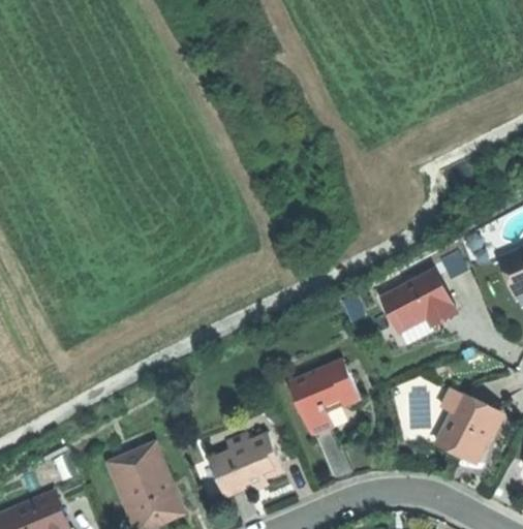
[(522,249),(499,259),(513,290),(522,286),(522,249)]
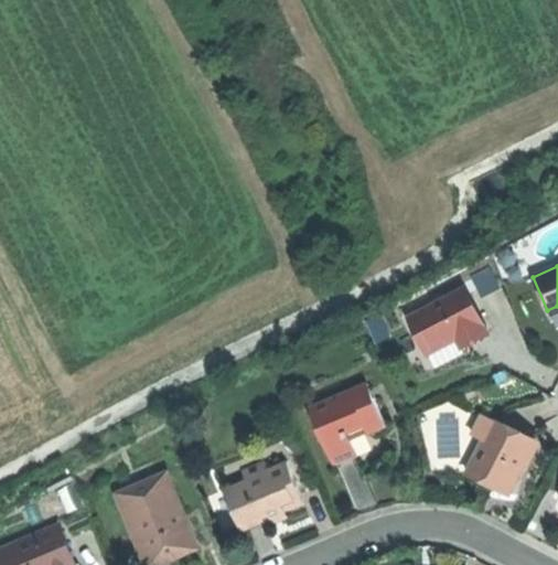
[(462,343),(483,332),(460,290),(406,320),(426,355),(454,340),(458,345),(462,343)]
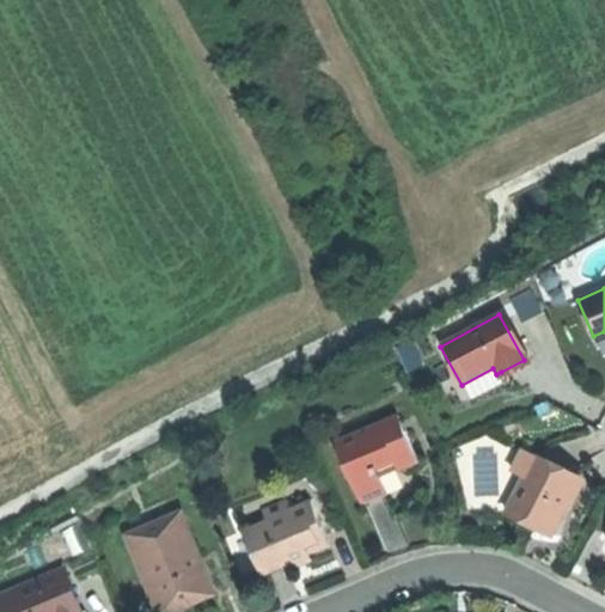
[(604,331),(593,336),(596,342),(604,337),(604,331)]
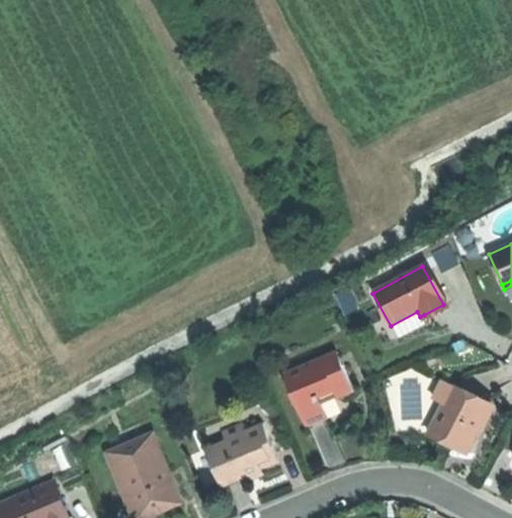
[(444,305),(443,305),(424,315),(427,319),(436,314),(446,309),(444,305)]
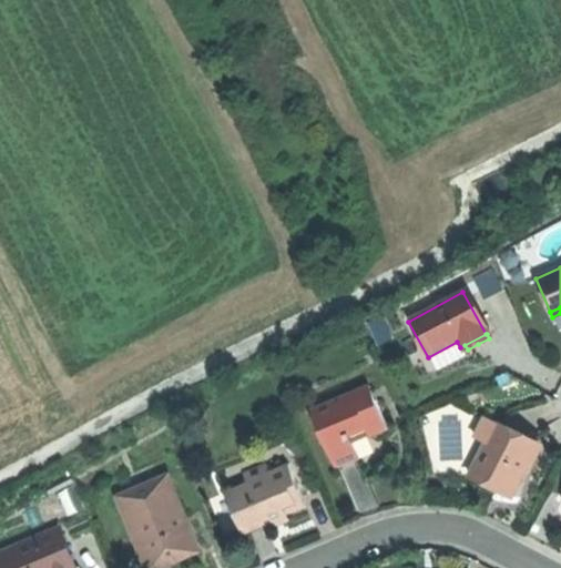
[(457,342),(428,357),(436,372),(466,356),(460,347),(457,342)]
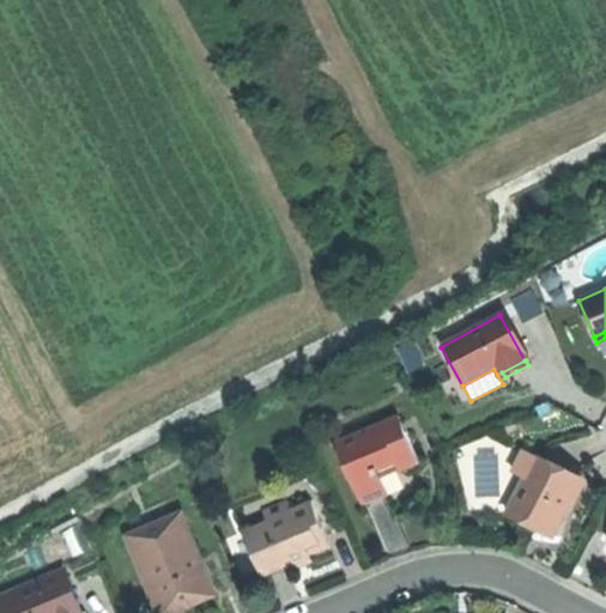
[(394,416),(391,417),(398,434),(401,431),(394,416)]
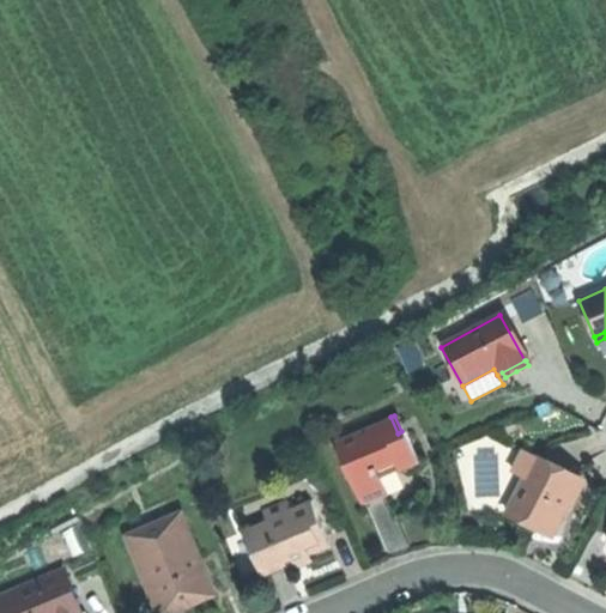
[(398,434),(391,417),(331,442),(356,504),(382,493),(375,478),(377,477),(374,468),(391,461),(394,469),(413,462),(401,431),(398,434)]
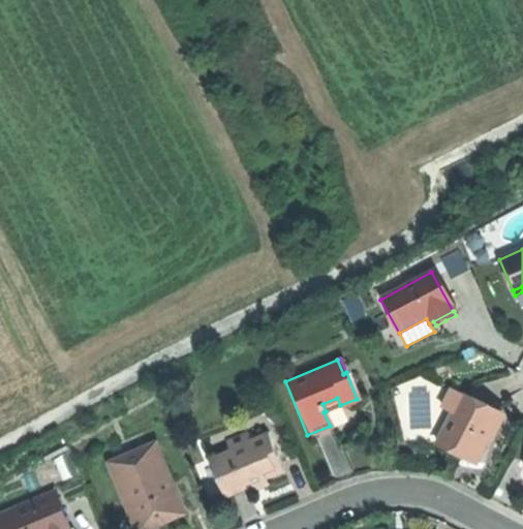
[(451,410),(461,393),(449,386),(439,405),(451,410)]
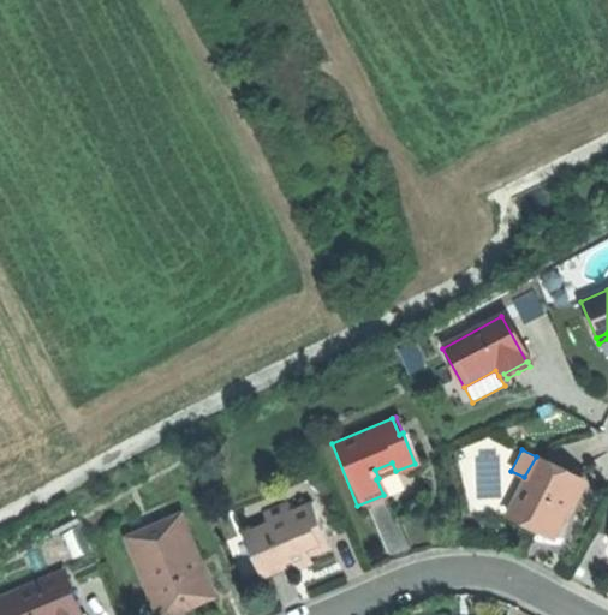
[(578,478),(536,457),(524,477),(508,507),(552,530),(578,478)]
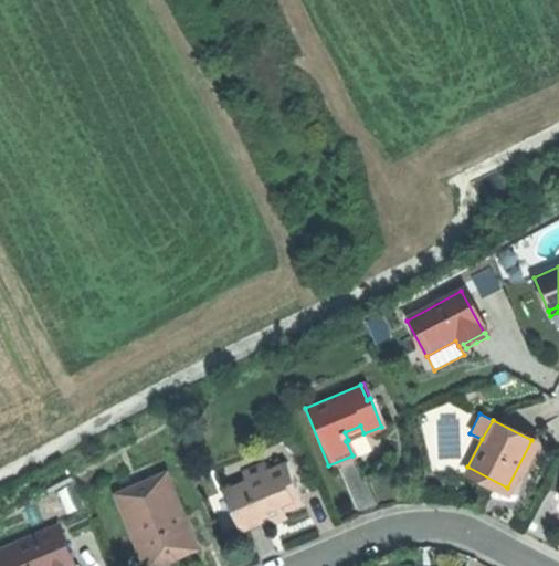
[(345,432),(348,440),(356,437),(364,433),(360,426),(345,432)]
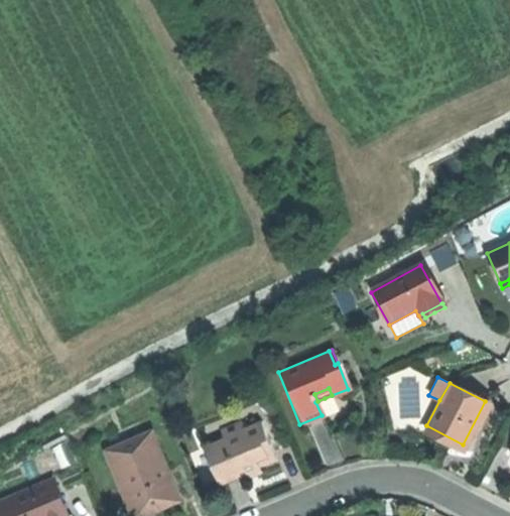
[(216,466),(212,468),(219,484),(231,479),(233,482),(241,479),(257,472),(259,471),(258,467),(276,460),(259,421),(242,429),(238,420),(221,428),(220,431),(223,439),(207,446),(216,466)]
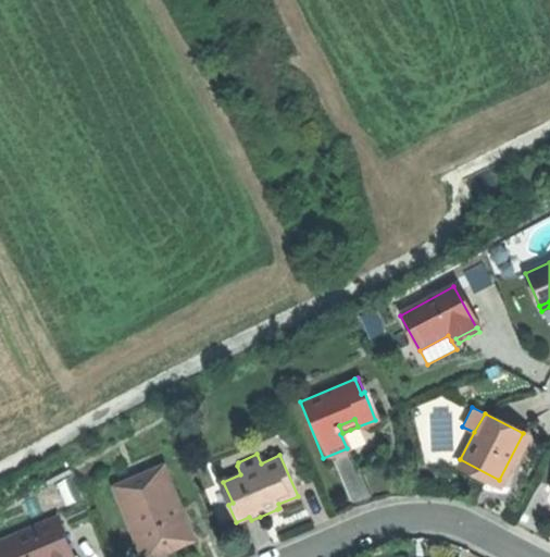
[(497,485),(499,480),(460,459),(458,465),(476,474),(497,485)]
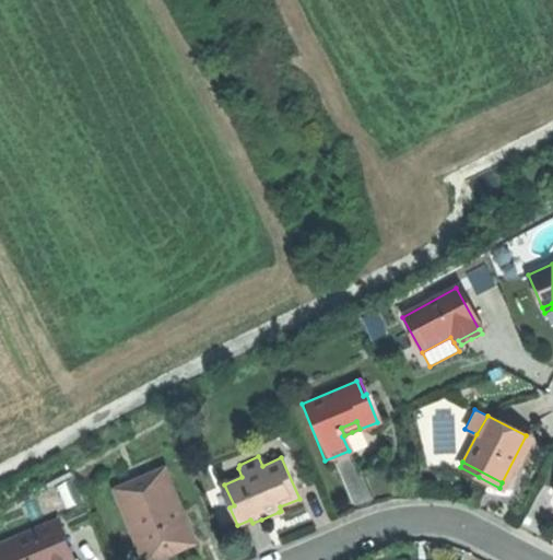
[(172,547),(190,538),(160,467),(112,488),(142,559),(154,559),(165,556),(174,551),(172,547)]
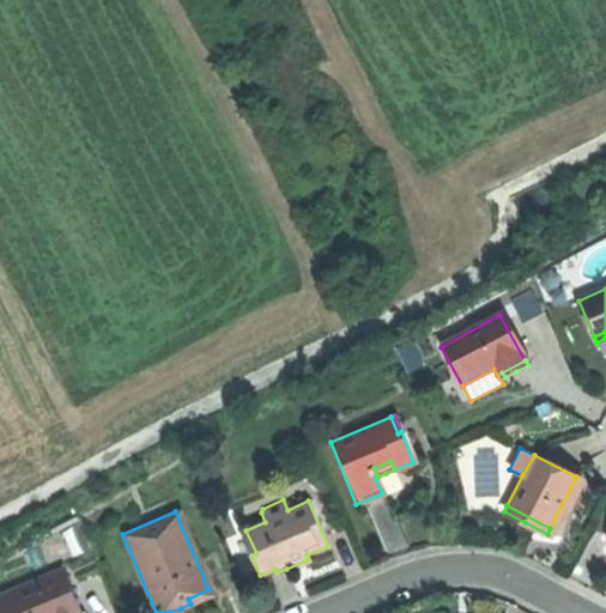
[(241,533),(252,556),(256,553),(246,530),(241,533)]
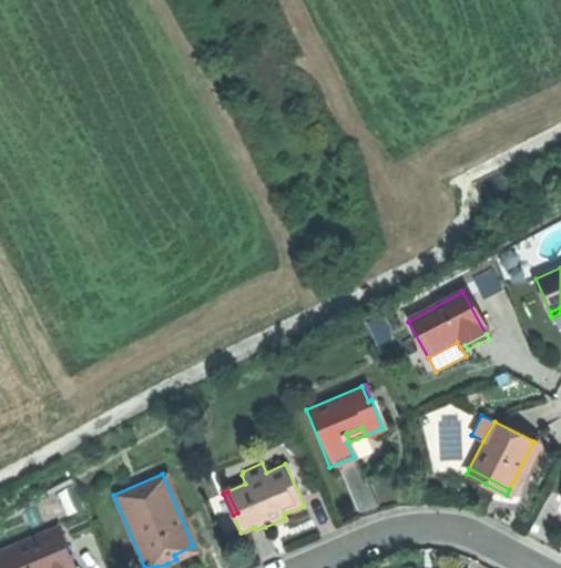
[(221,533),(234,528),(221,493),(208,497),(221,533)]
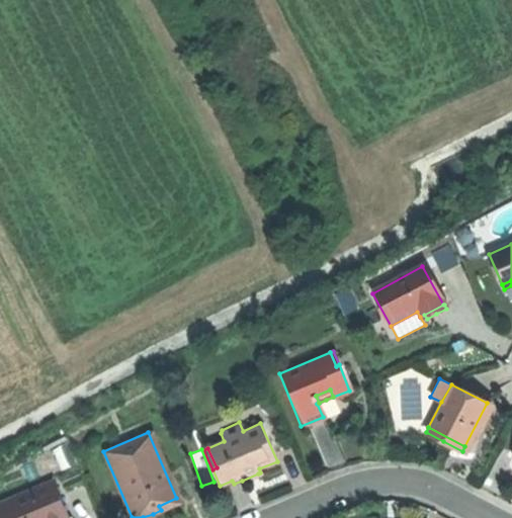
[(258,473),(242,481),(247,493),(255,490),(263,486),(258,473)]
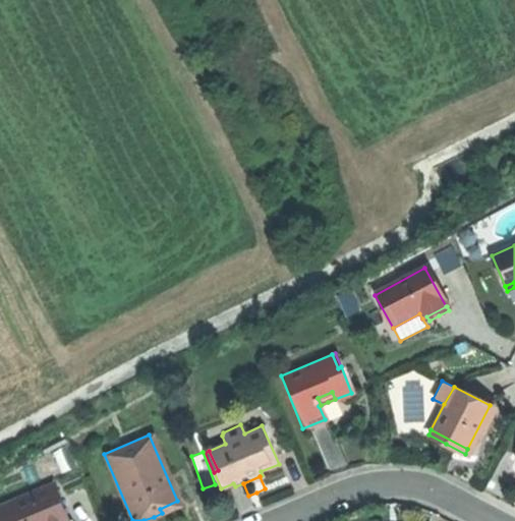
[(65,520),(51,484),(0,505),(0,514),(2,520),(65,520)]
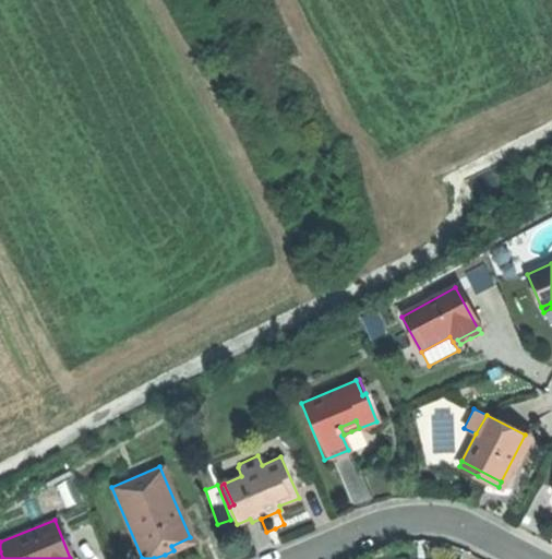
[(193,543),(190,537),(171,546),(174,550),(193,543)]
